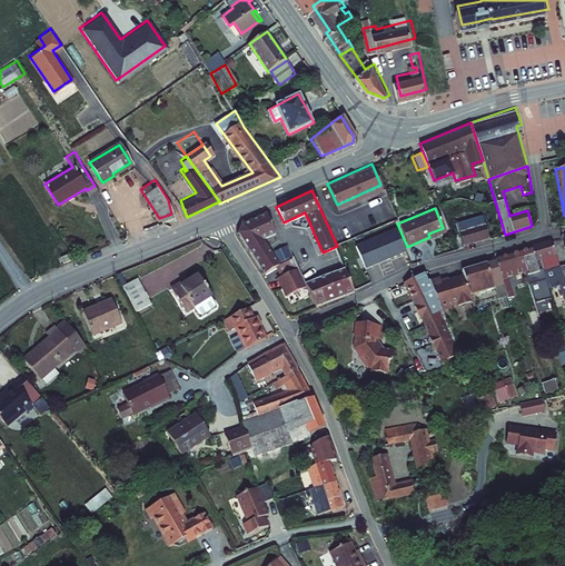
[(237,230),(261,272),(274,266),(277,264),(261,238),(274,231),(265,211),(239,222),(237,230)]
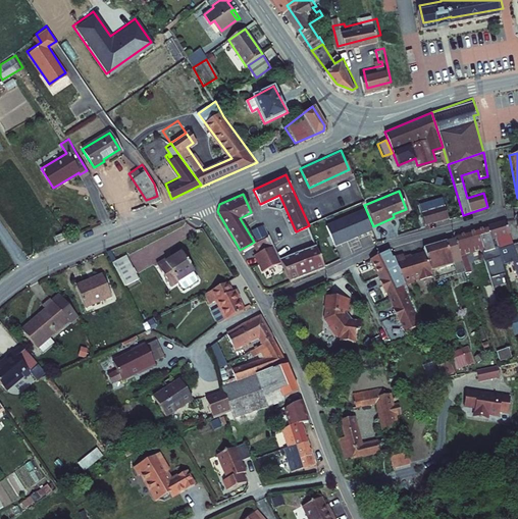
[(420,213),(424,224),(447,217),(443,205),(420,213)]
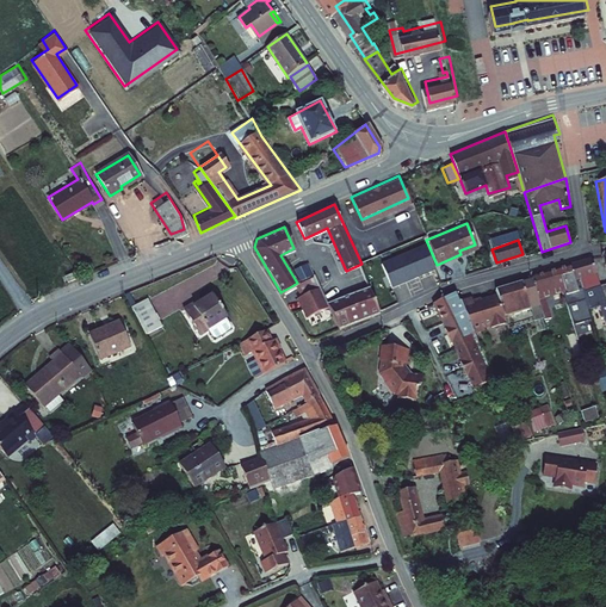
[(376,260),(387,286),(432,267),(421,242),(376,260)]
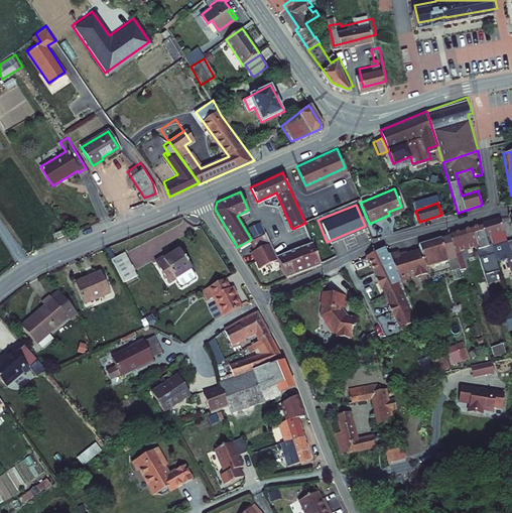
[(499,216),(481,221),(485,234),(488,233),(490,238),(498,235),(510,271),(511,270),(511,256),(506,239),(499,216)]
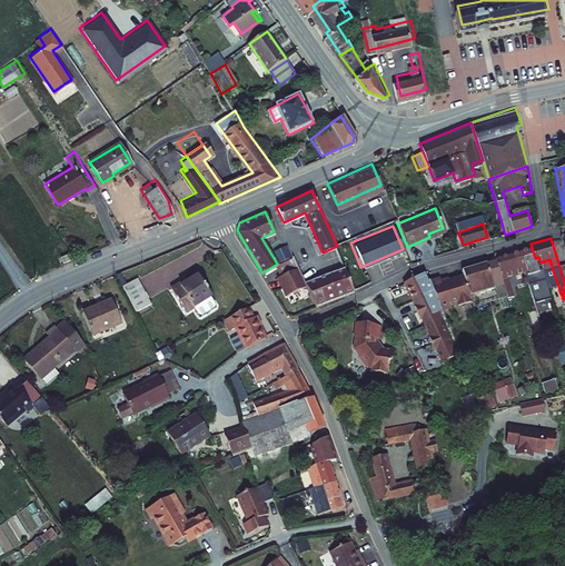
[(58,242),(52,246),(56,252),(62,249),(58,242)]
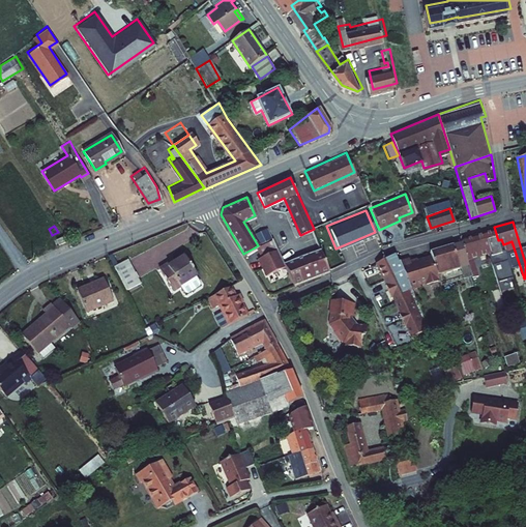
[(494,227),(472,233),(476,245),(488,242),(490,250),(488,250),(492,262),(507,258),(503,244),(501,239),(498,240),(494,227)]
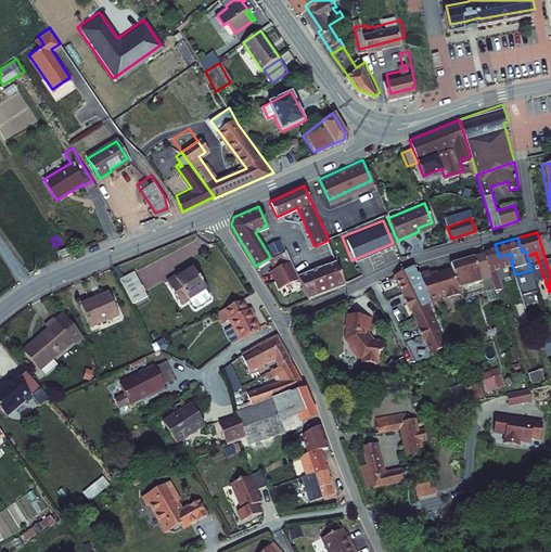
[(482,247),(482,249),(488,268),(486,268),(488,272),(489,278),(491,278),(494,285),(500,284),(495,266),(511,261),(513,261),(511,254),(499,257),(495,244),(482,247)]
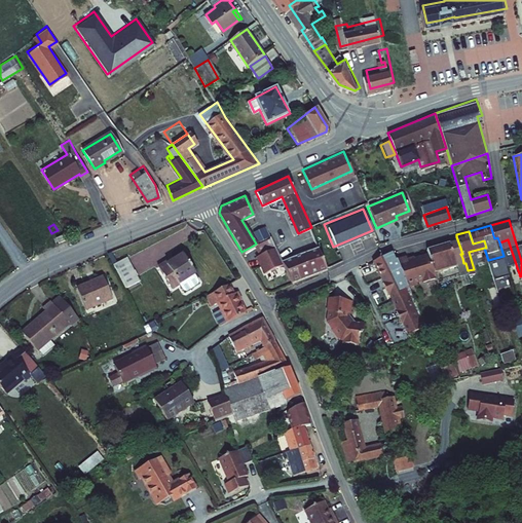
[(282,261),(269,235),(256,244),(253,246),(257,255),(255,256),(264,271),(283,262),(282,261)]
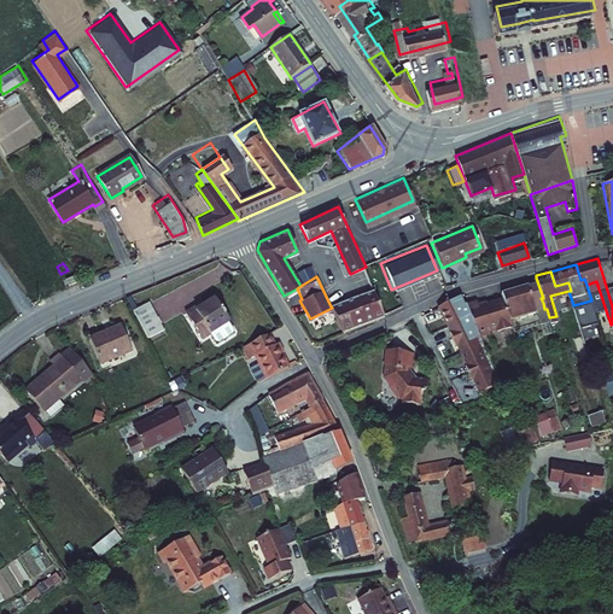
[(503,288),(501,290),(503,294),(508,308),(532,300),(533,307),(543,303),(541,298),(543,298),(536,278),(511,286),(508,284),(505,285),(503,288)]
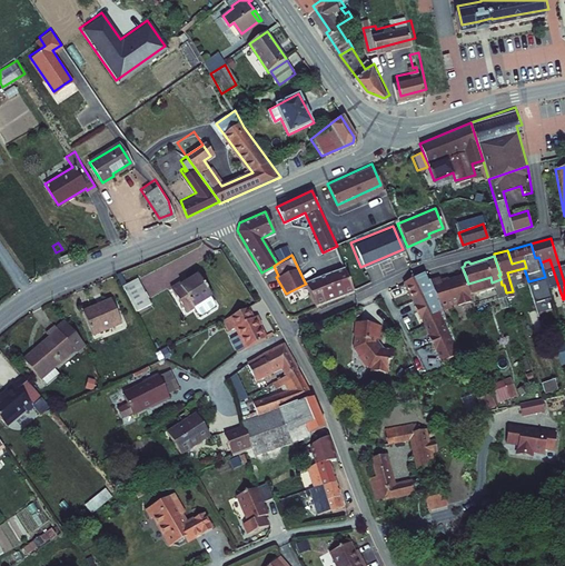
[(346,267),(305,283),(306,284),(315,304),(356,288),(346,267)]
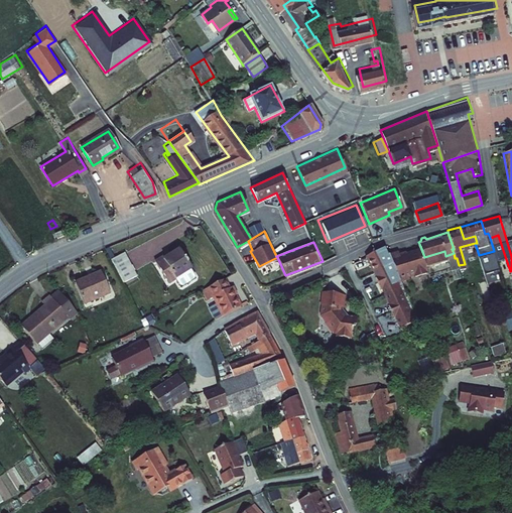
[(366,252),(374,268),(391,261),(388,252),(387,253),(383,244),(366,252)]
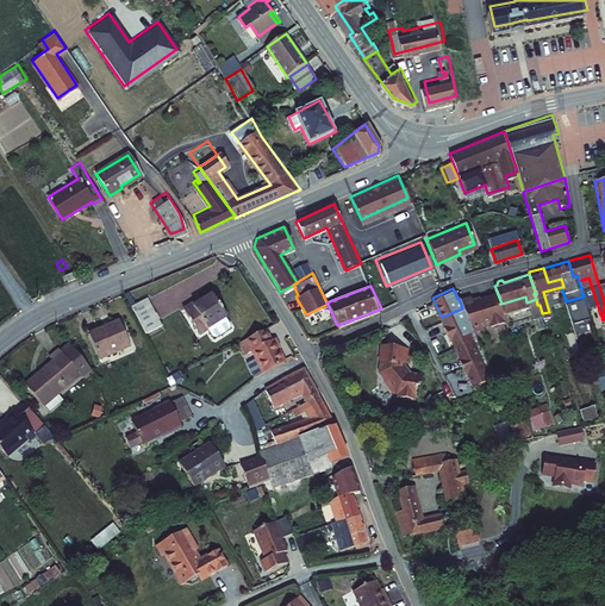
[(461,298),(473,331),(486,326),(485,323),(506,316),(501,304),(497,291),(473,299),(471,294),(461,298)]
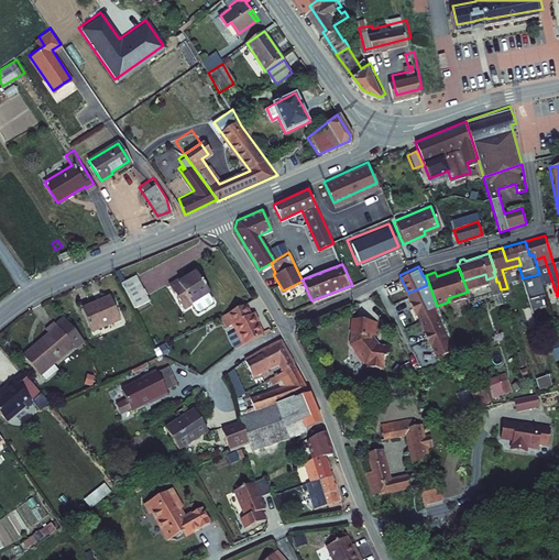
[(124,277),(138,304),(152,296),(139,270),(124,277)]
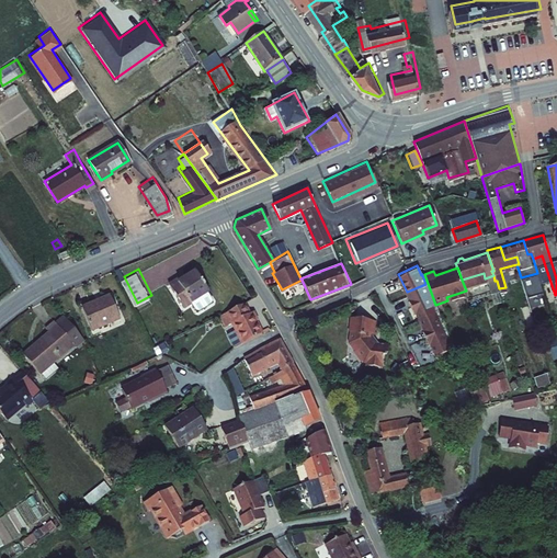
[(174,283),(186,304),(212,291),(200,270),(190,275),(174,283)]
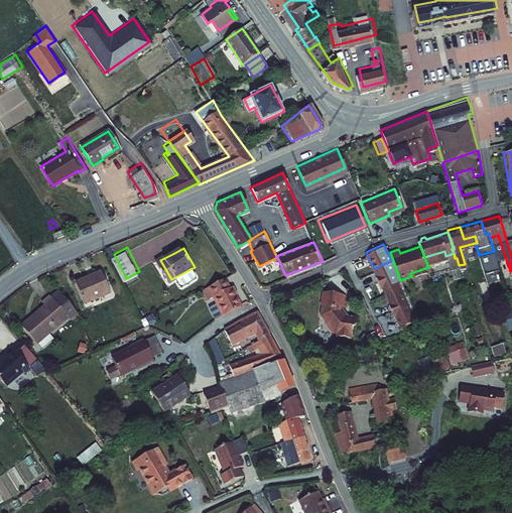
[(159,257),(160,260),(174,253),(172,249),(159,257)]
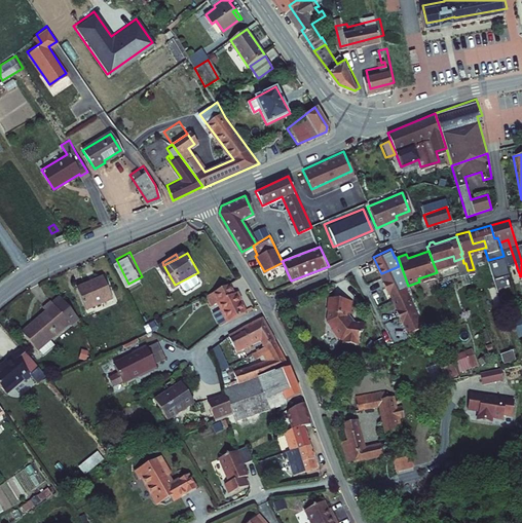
[(357,264),(359,269),(367,265),(365,260),(357,264)]
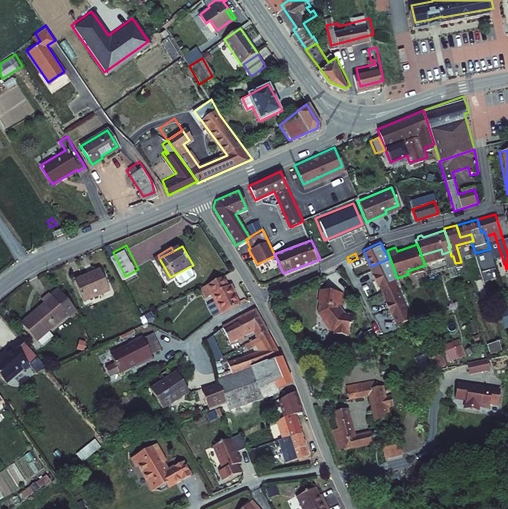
[(371,266),(381,288),(397,282),(388,259),(371,266)]
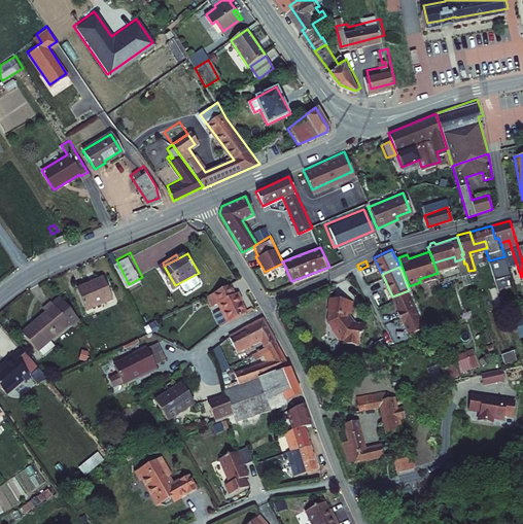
[(175,285),(175,287),(199,274),(199,273),(175,285)]
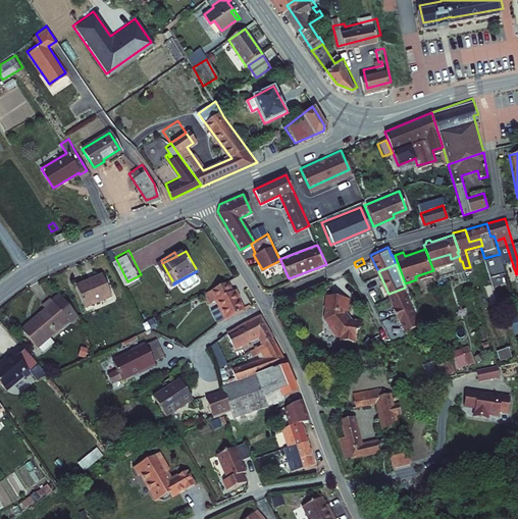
[(82,286),(89,306),(115,296),(107,275),(82,286)]
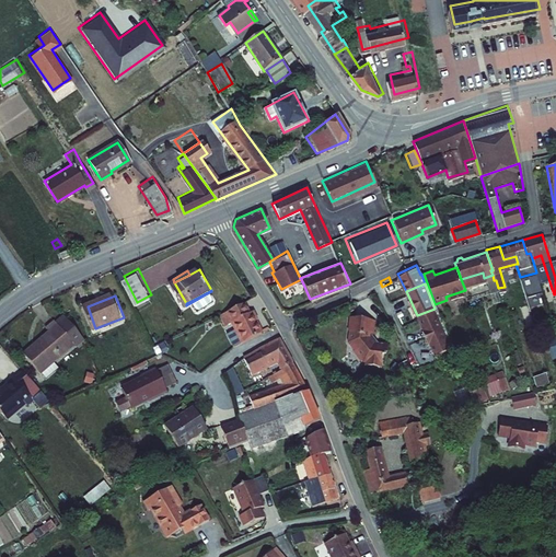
[(226,331),(233,345),(235,344),(262,329),(250,309),(247,310),(242,301),(218,314),(222,323),(230,318),(233,326),(226,331)]
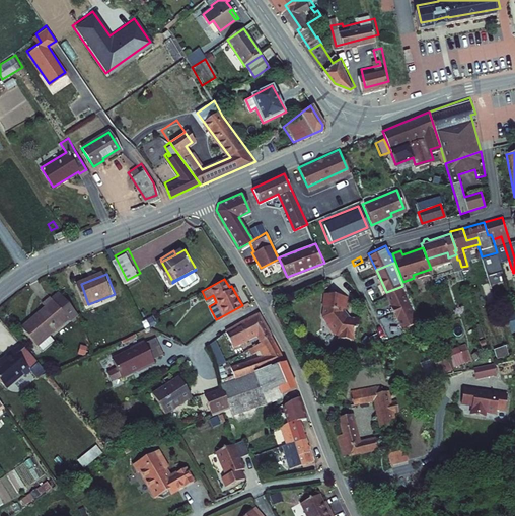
[(386,292),(393,308),(412,301),(405,285),(402,286),(386,292)]
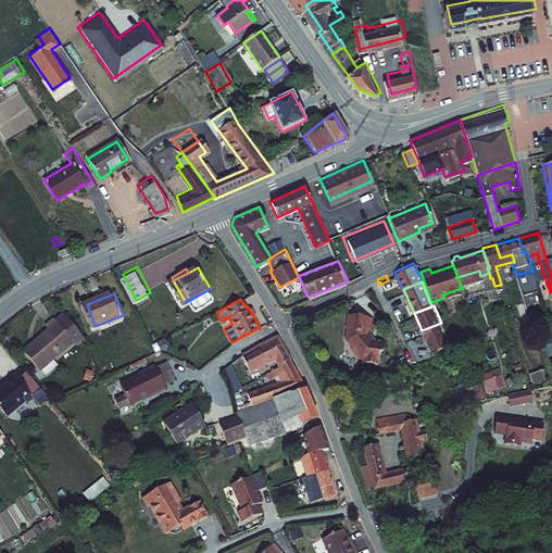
[(72,318),(63,308),(54,315),(63,326),(72,318)]
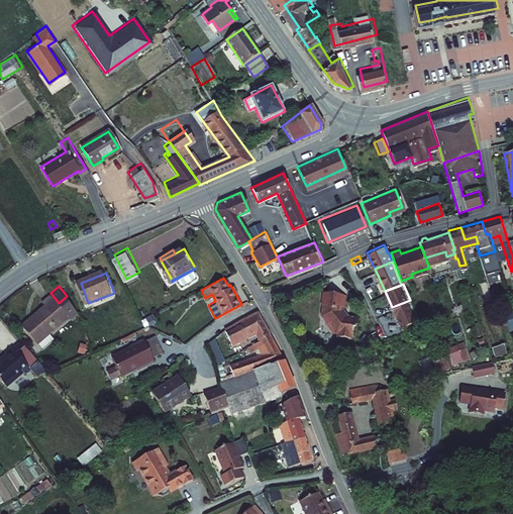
[(343,304),(344,294),(324,291),(322,304),(321,304),(319,314),(325,322),(324,323),(331,332),(332,331),(335,332),(339,332),(338,335),(351,336),(351,334),(352,334),(353,328),(354,328),(355,324),(357,324),(358,315),(348,314),(347,314),(346,315),(345,315),(344,317),(339,309),(339,307),(340,307),(341,306),(342,305),(343,304)]
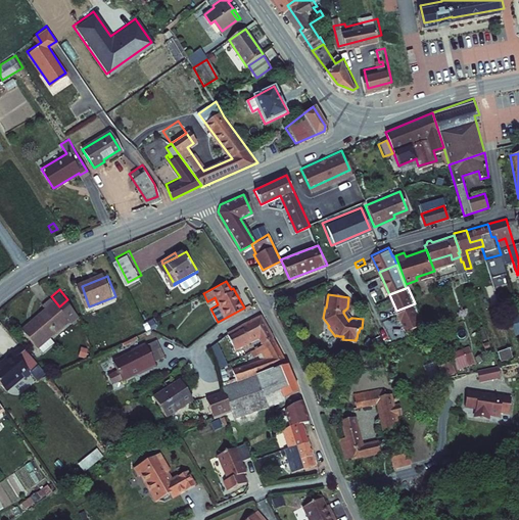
[(21,326),(36,343),(68,317),(69,319),(78,313),(67,299),(59,306),(51,296),(50,295),(42,301),(46,305),(21,326)]
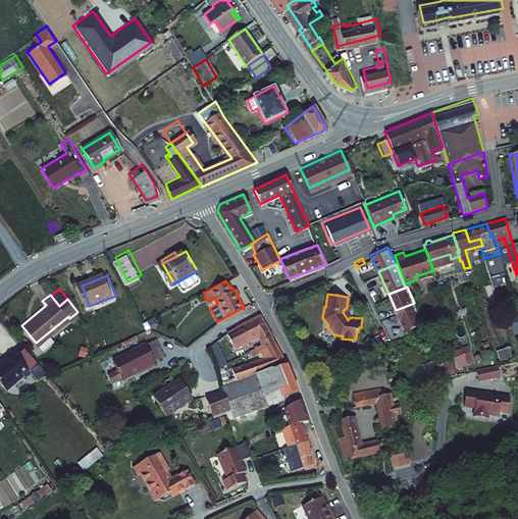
[(396,310),(404,327),(421,320),(414,303),(396,310)]
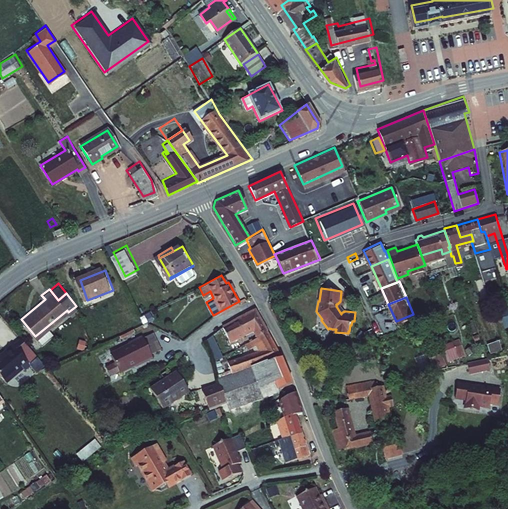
[(507,307),(507,304),(497,307),(503,325),(507,323),(507,307)]
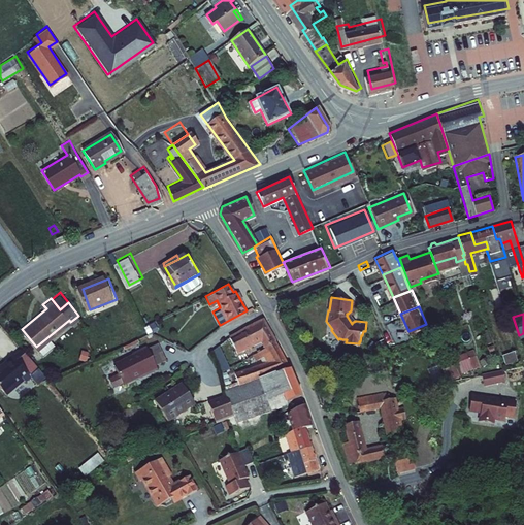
[(258,340),(262,351),(267,348),(265,345),(276,339),(264,317),(231,335),(238,351),(258,340)]
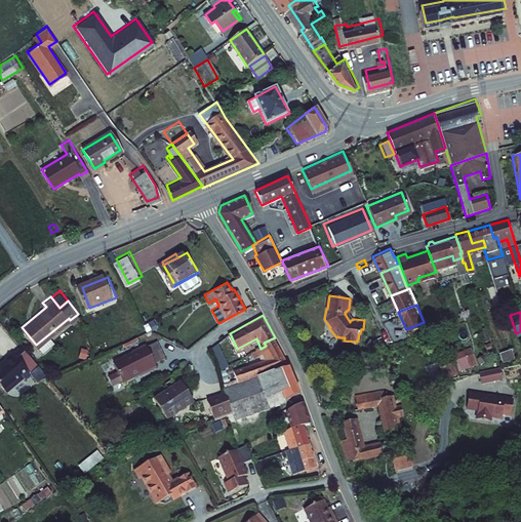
[(235,370),(240,382),(288,362),(275,337),(264,343),(266,346),(261,349),(256,351),(258,355),(264,353),(266,358),(235,370)]
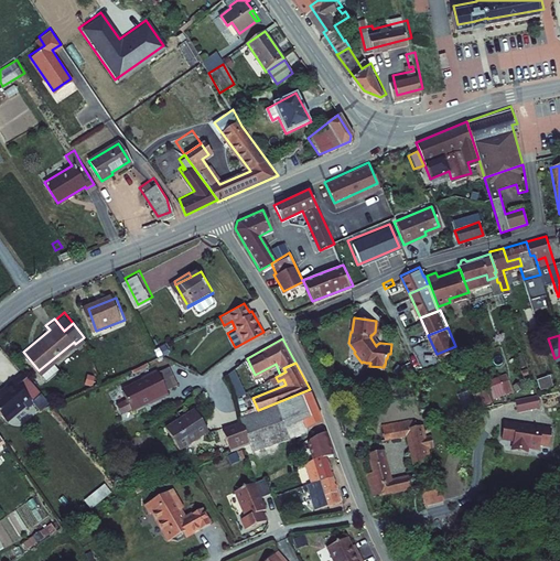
[(159,373),(163,380),(171,377),(175,375),(171,367),(159,373)]
